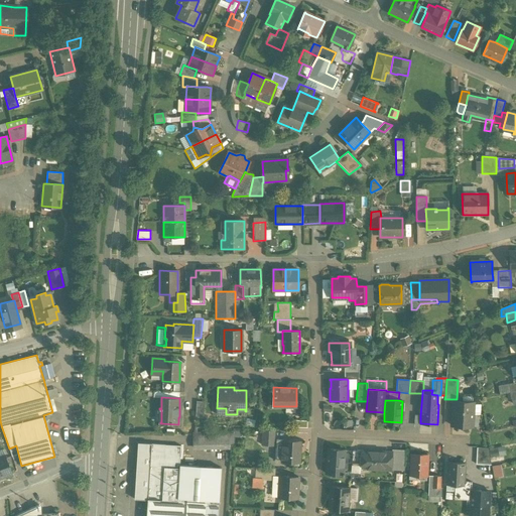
[(205,402),(197,401),(196,417),(204,418),(205,402)]
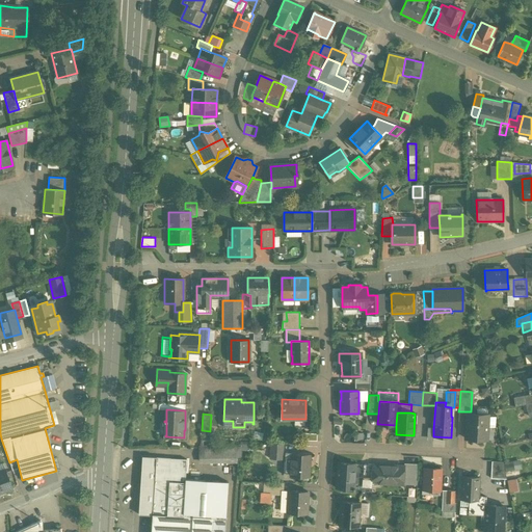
[(487,416),(468,414),(466,439),(486,441),(486,427),(487,416)]
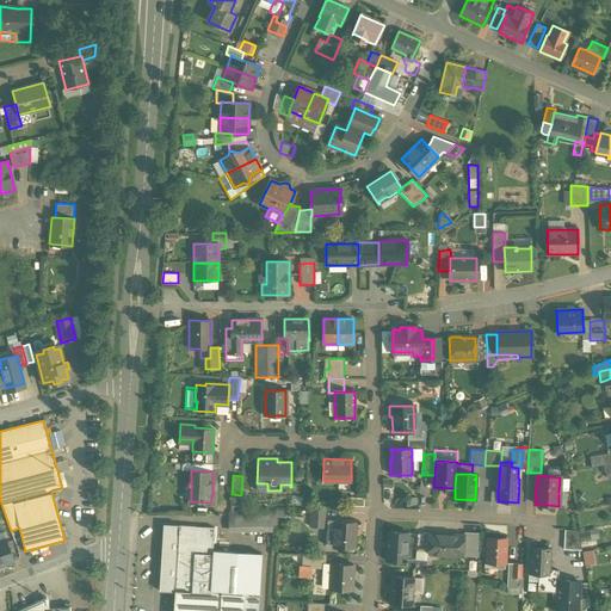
[(364,498),(350,498),(349,506),(364,507),(364,498)]
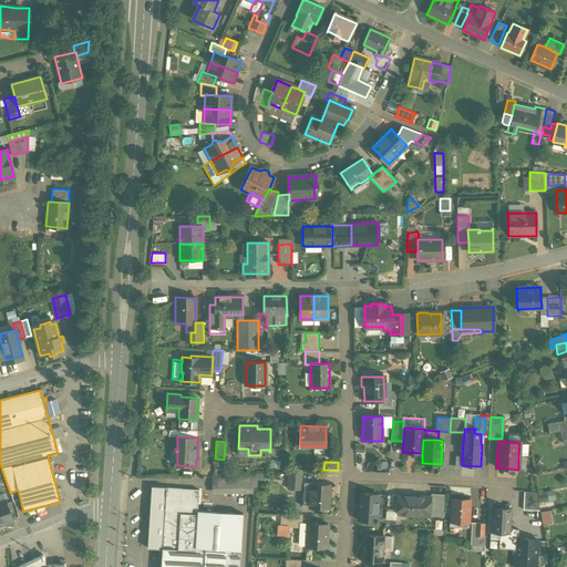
[(301,474),(289,473),(288,490),(300,490),(301,474)]
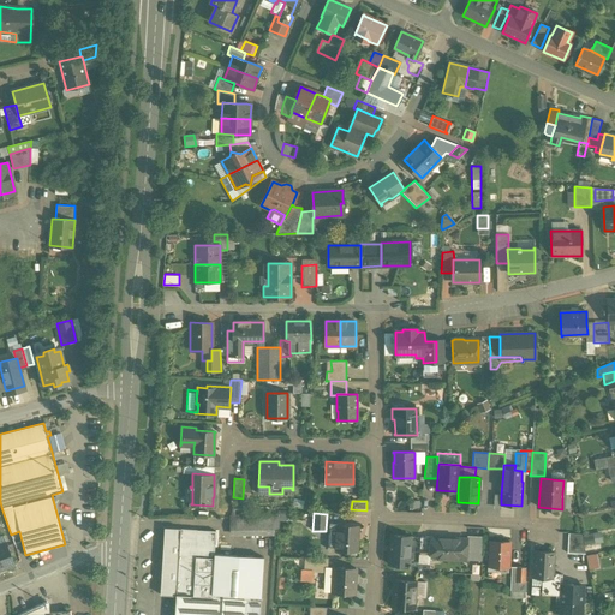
[(230,535),(274,535),(274,517),(230,517),(230,535)]
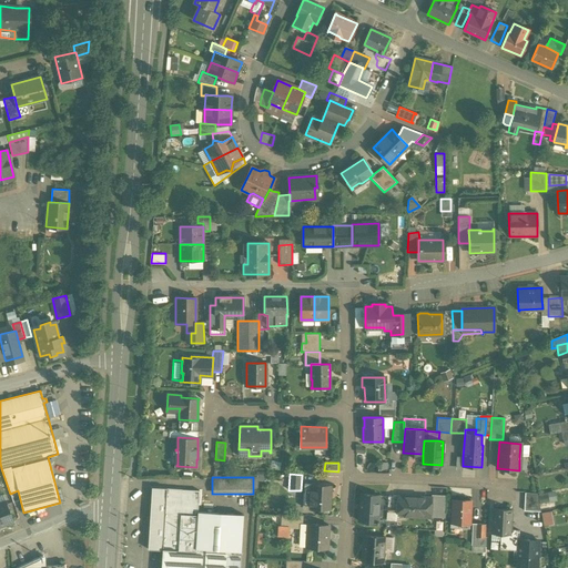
[(331,485),(312,484),(312,485),(311,496),(304,495),(303,507),(310,508),(320,509),(318,511),(328,511),(328,509),(330,509),(331,485)]
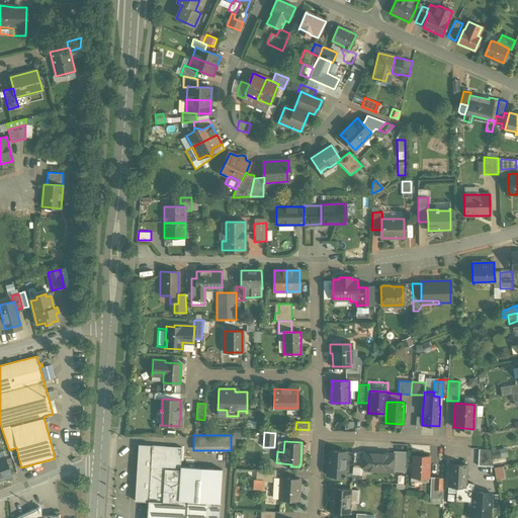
[(182,447),(140,444),(136,500),(148,501),(178,503),(180,466),(182,447)]
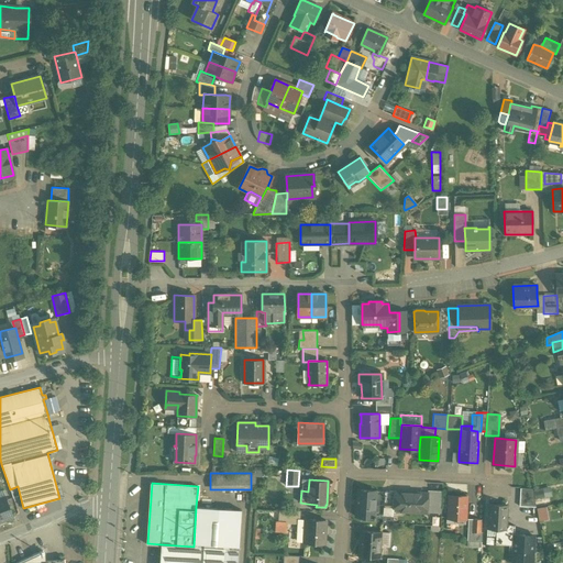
[(534,488),(534,497),(551,496),(551,487),(534,488)]
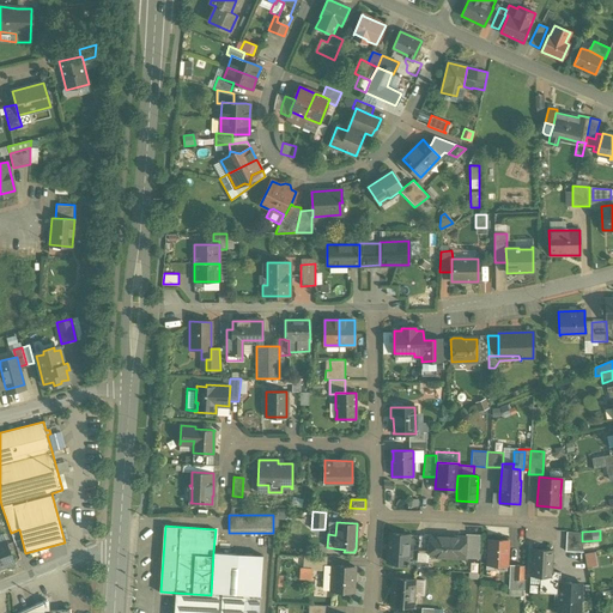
[(580,533),(566,532),(565,551),(575,552),(580,552),(583,552),(580,533)]
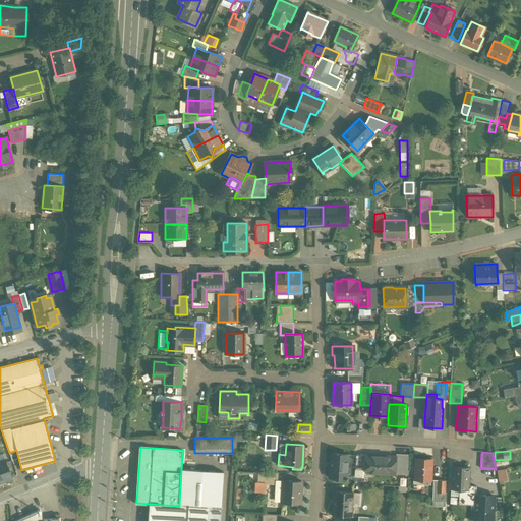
[(348,454),(331,453),(330,477),(346,479),(346,480),(347,480),(347,479),(354,479),(354,484),(363,484),(364,476),(355,476),(356,468),(355,468),(347,467),(348,455),(348,454)]
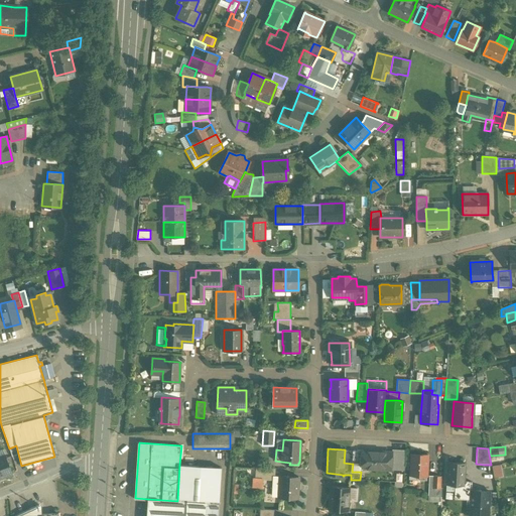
[(392,453),(353,450),(352,464),(353,464),(352,472),(361,472),(361,469),(391,471),(392,453)]
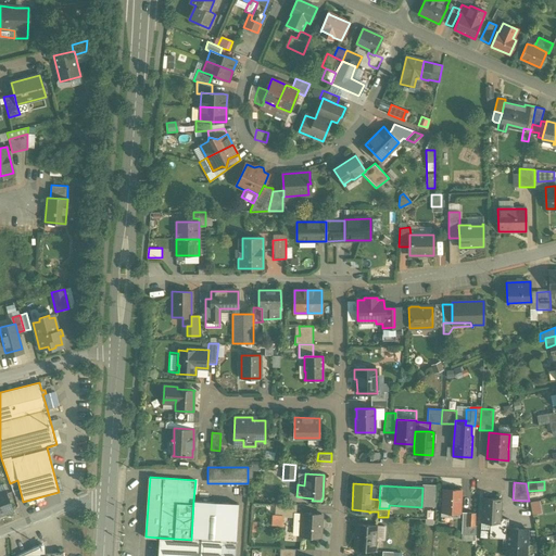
[(460,491),(443,490),(442,512),(450,512),(450,516),(458,517),(459,513),(460,491)]
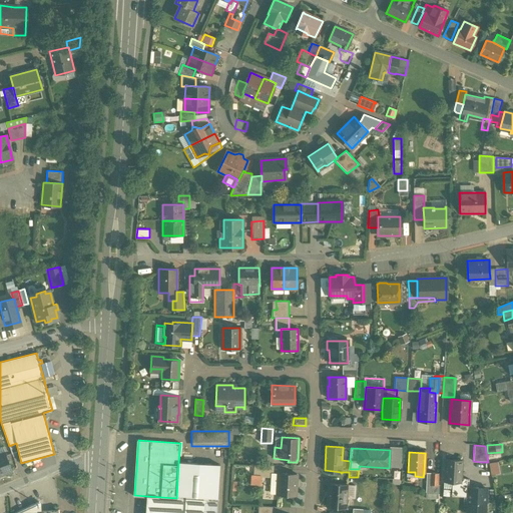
[(0,474),(3,474),(12,471),(5,453),(0,454),(0,474)]
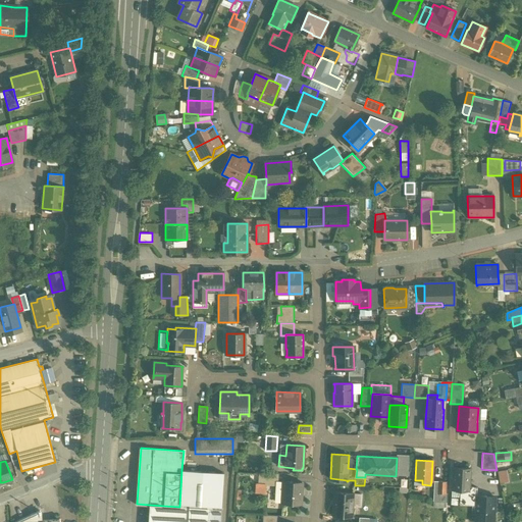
[(470,469),(453,468),(452,490),(460,490),(460,498),(460,505),(476,506),(476,496),(477,487),(469,486),(470,469)]
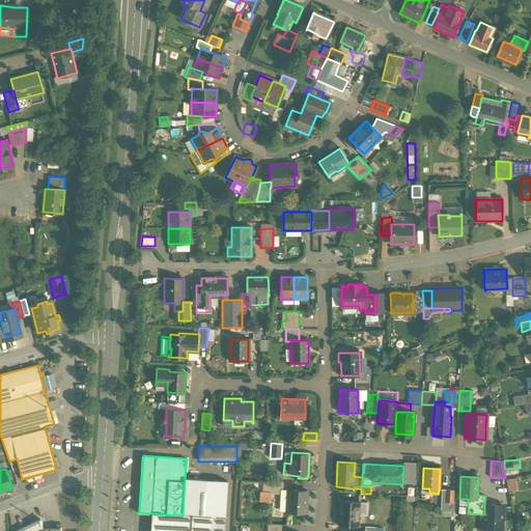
[(214,480),(185,478),(183,515),(192,516),(192,510),(202,510),(202,516),(212,518),(214,480)]
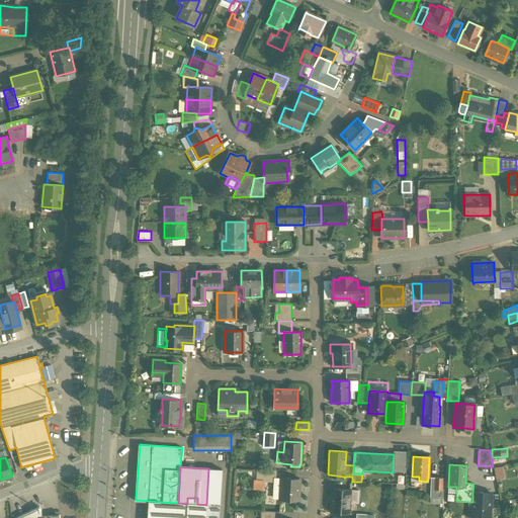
[(503,466),(493,467),(496,481),(505,479),(503,466)]
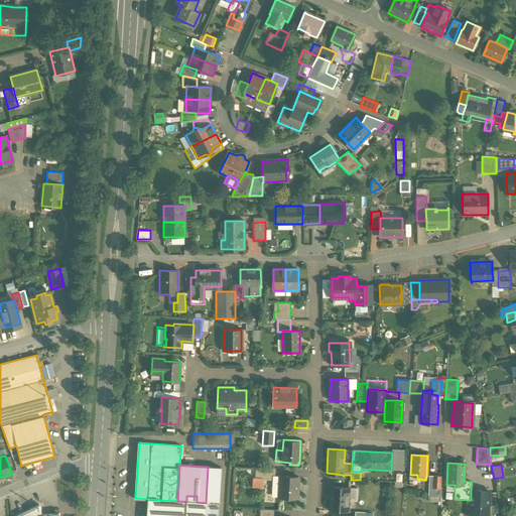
[(221,468),(208,467),(206,503),(205,515),(218,515),(219,503),(221,468)]
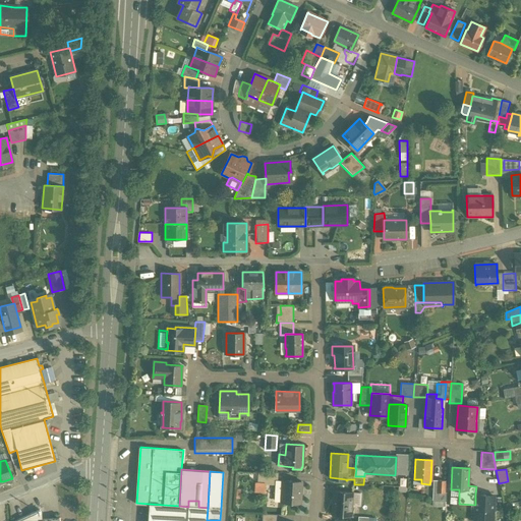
[(277,473),(259,471),(258,482),(258,483),(265,484),(269,484),(269,480),(277,481),(277,473)]
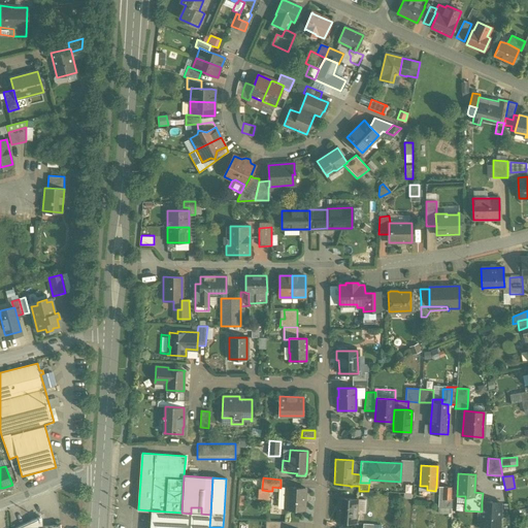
[(272,487),(272,491),(278,491),(277,508),(285,508),(287,488),(281,488),(272,487)]
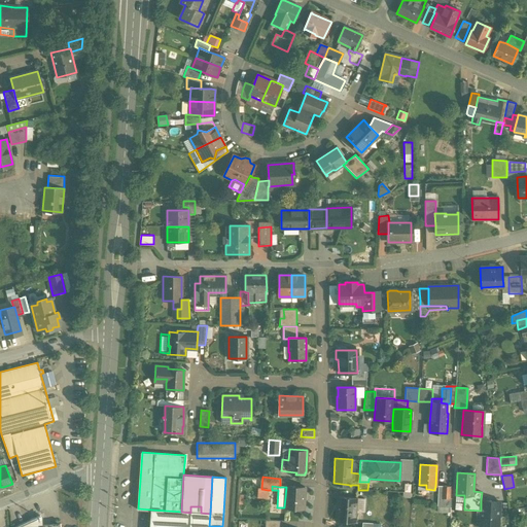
[(305,487),(286,486),(286,487),(284,507),(284,508),(304,510),(305,487)]
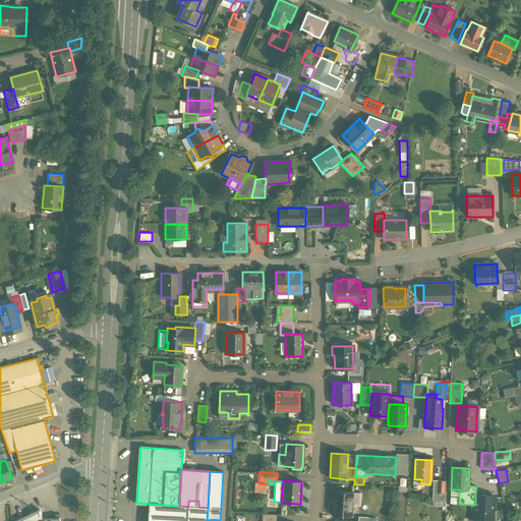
[(445,481),(433,480),(432,493),(444,494),(444,493),(445,481)]
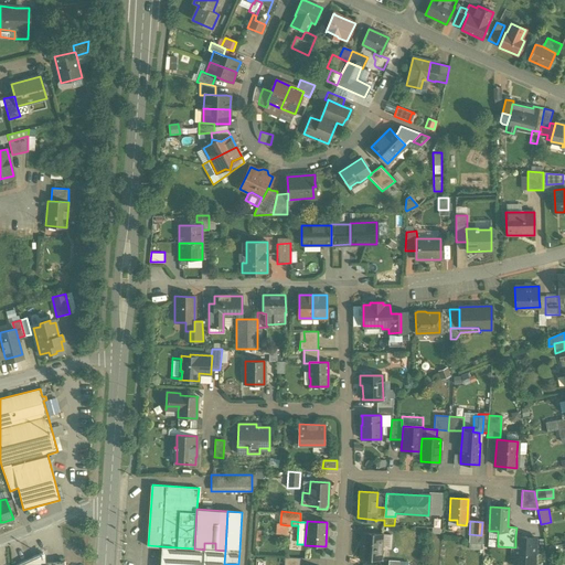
[(287,525),(280,524),(280,523),(276,523),(276,533),(286,534),(287,525)]
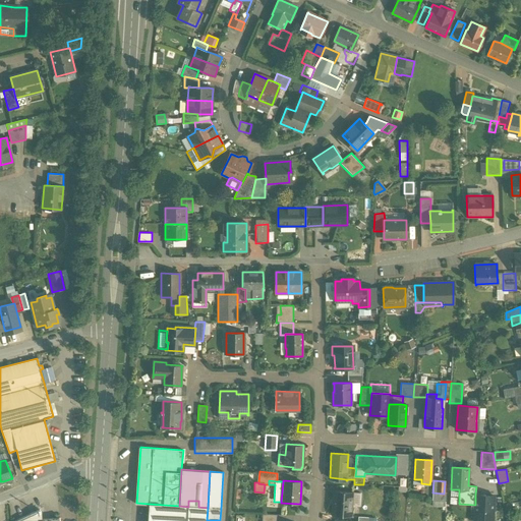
[(352,493),(334,490),(333,500),(334,501),(333,515),(350,516),(352,493)]
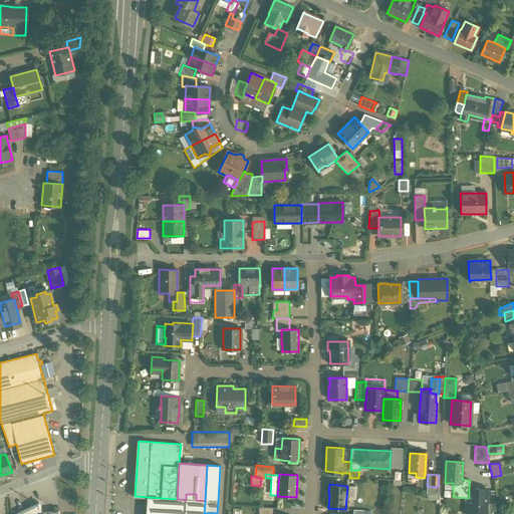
[(438,487),(427,486),(427,495),(432,495),(432,500),(437,500),(437,499),(439,499),(440,486),(438,486),(438,487)]
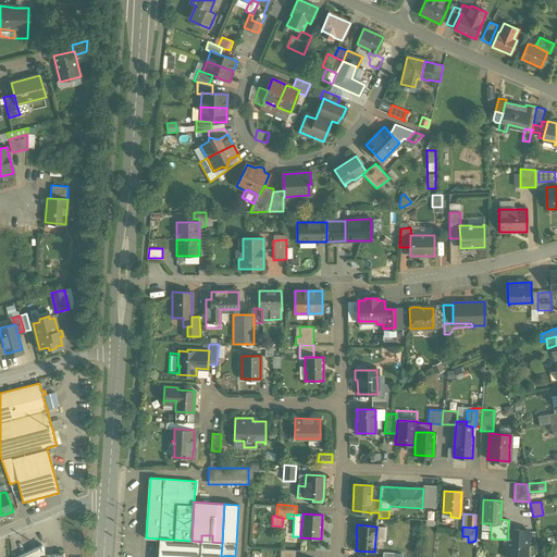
[(525,556),(528,530),(508,529),(508,540),(507,556),(520,556),(525,556)]
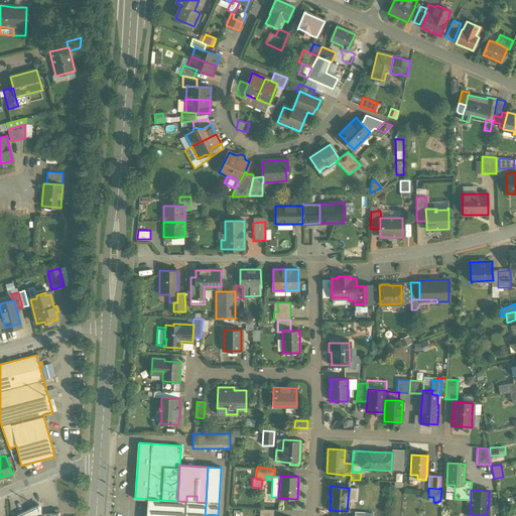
[(177,501),(147,499),(146,515),(205,515),(206,503),(197,502),(197,496),(186,496),(186,502),(177,501)]
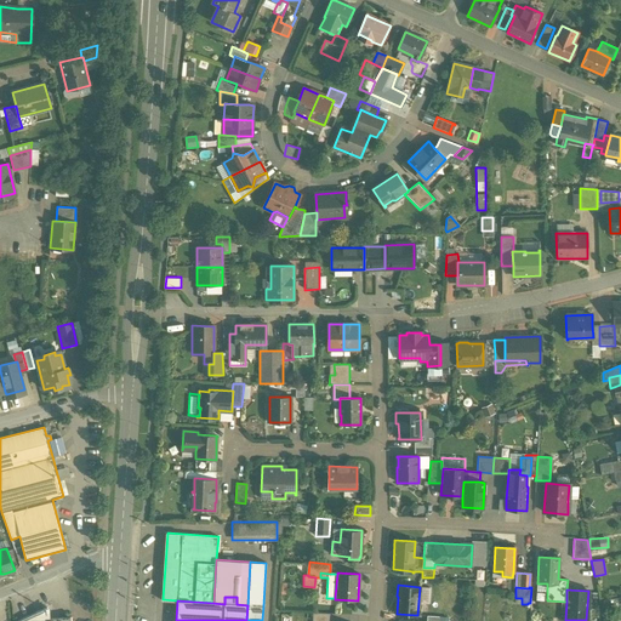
[(46,608),(17,620),(47,620),(46,608)]
